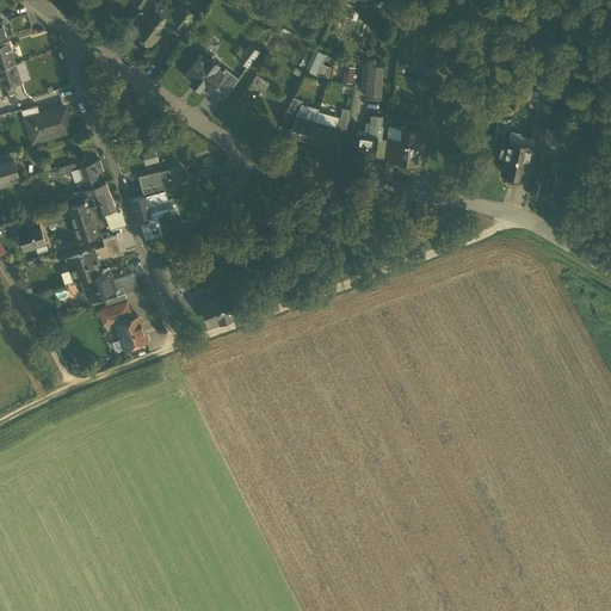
[(180,4),(173,13),(155,0),(154,0),(148,7),(153,10),(148,16),(142,11),(142,10),(140,8),(131,22),(139,28),(135,31),(152,43),(159,35),(156,32),(165,20),(168,23),(168,22),(183,32),(196,14),(180,4)]
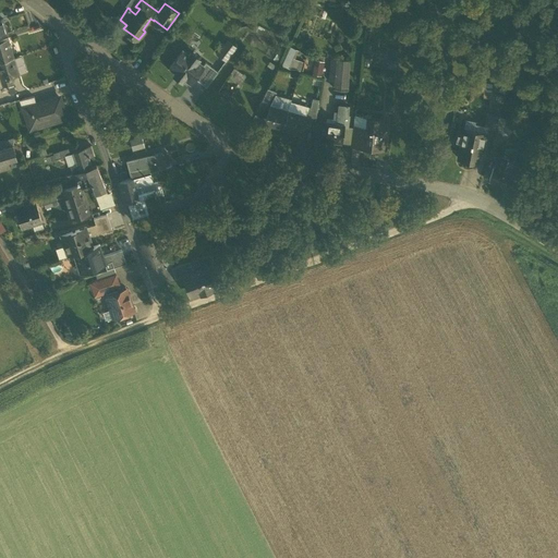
[(8,38),(0,40),(0,62),(13,58),(8,38)]
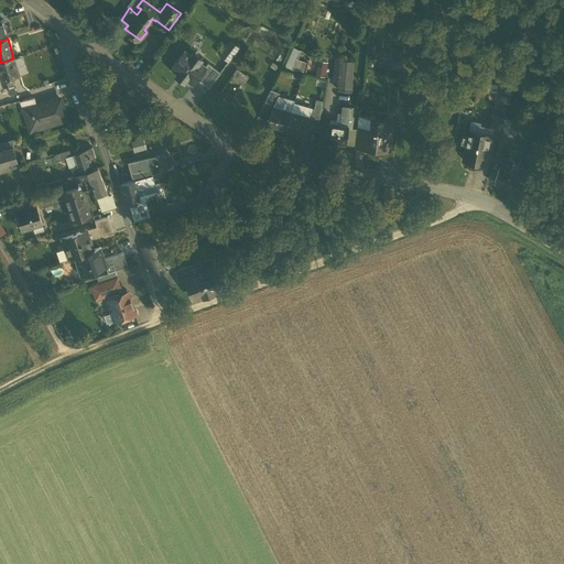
[(229,40),(218,54),(228,61),(239,46),(229,40)]
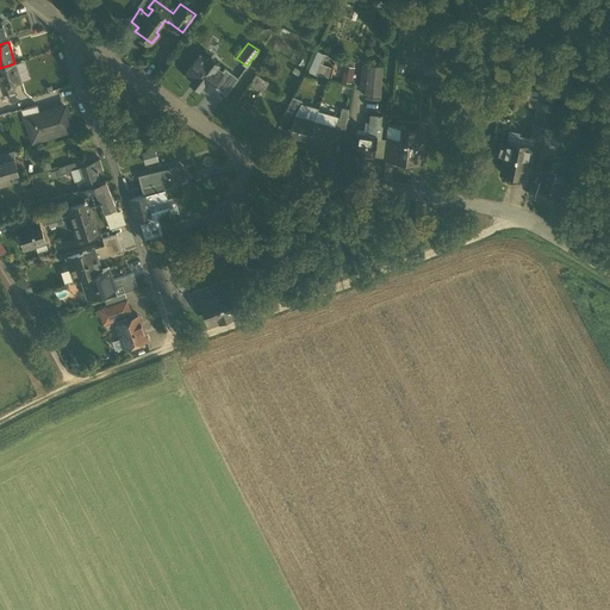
[(309,72),(329,79),(336,58),(316,51),(309,72)]
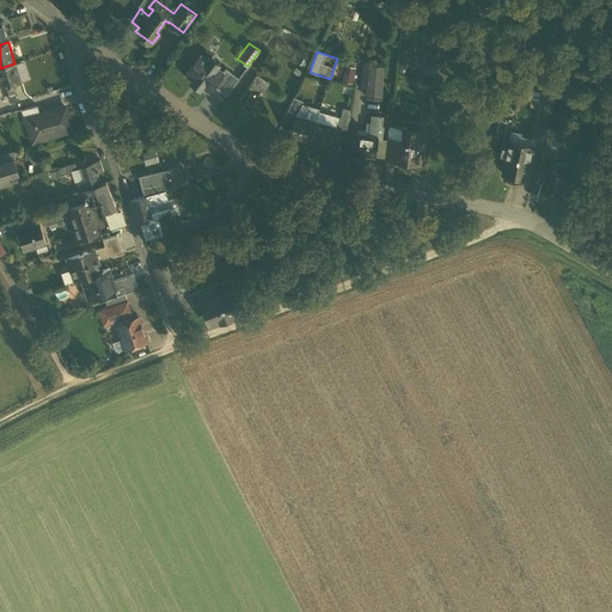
[(426,77),(436,77),(436,54),(427,53),(426,77)]
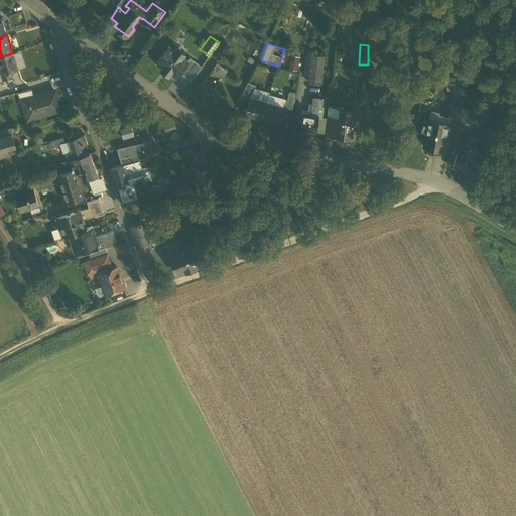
[(184,54),(175,47),(173,50),(168,46),(156,62),(161,67),(159,69),(168,76),(170,73),(175,77),(179,72),(187,60),(182,56),(184,54)]
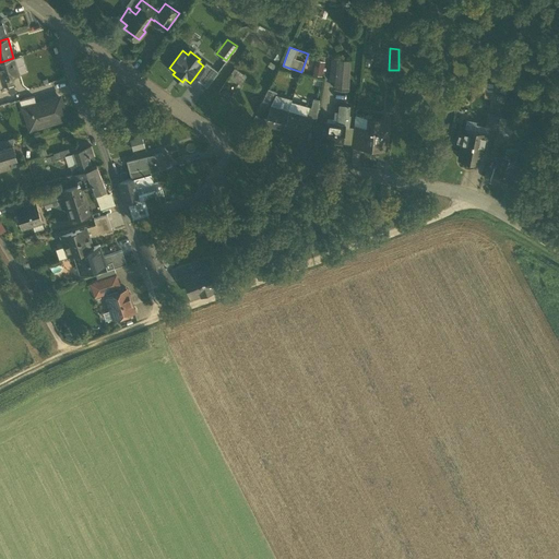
[(13,58),(0,62),(0,86),(12,83),(11,78),(19,75),(13,58)]
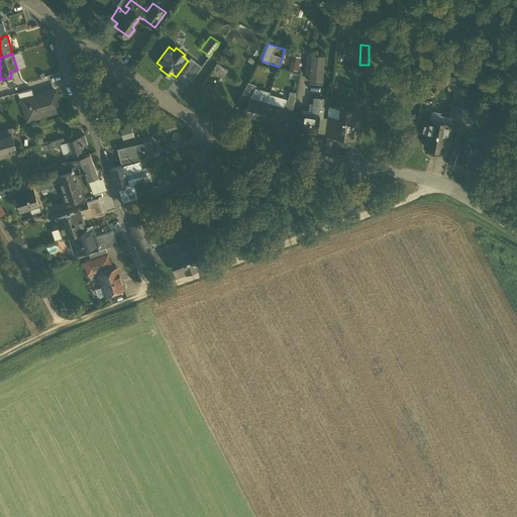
[(292,55),(289,69),(297,70),(300,57),(292,55)]
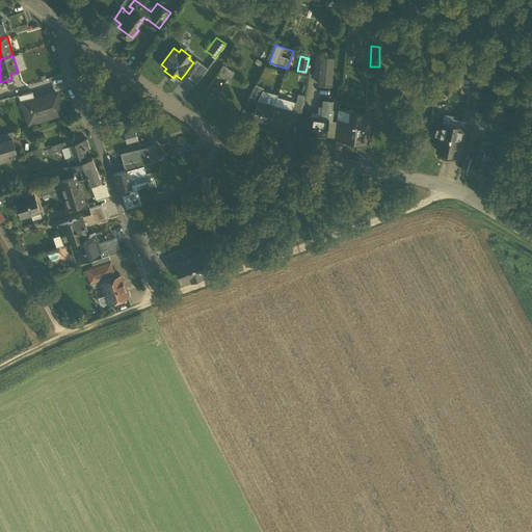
[(333,58),(320,57),(318,85),(331,85),(333,58)]
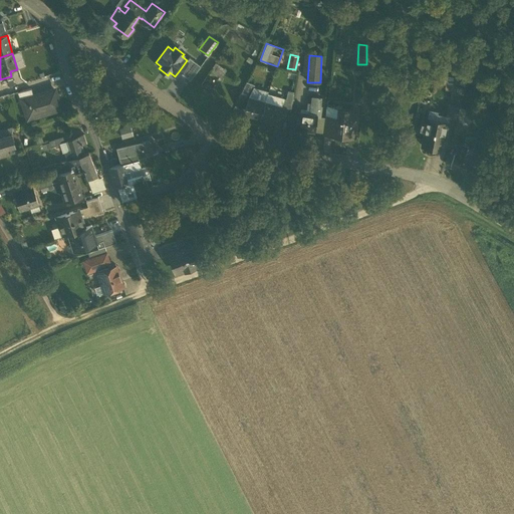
[(187,60),(179,71),(190,80),(201,66),(189,57),(187,60)]
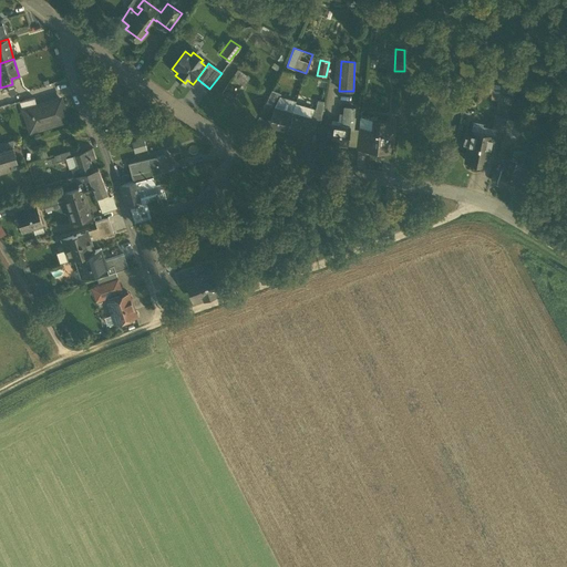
[(238,69),(233,78),(233,79),(244,85),(249,78),(238,69)]
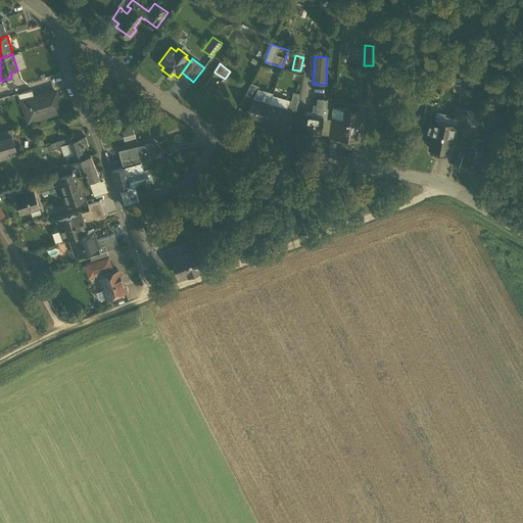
[(225,79),(215,73),(205,85),(208,88),(210,85),(219,90),(226,80),(225,79)]
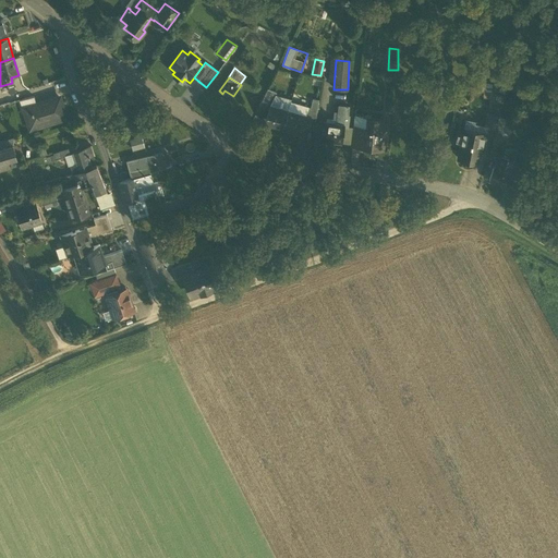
[(482,82),(482,91),(493,91),(493,82),(482,82)]
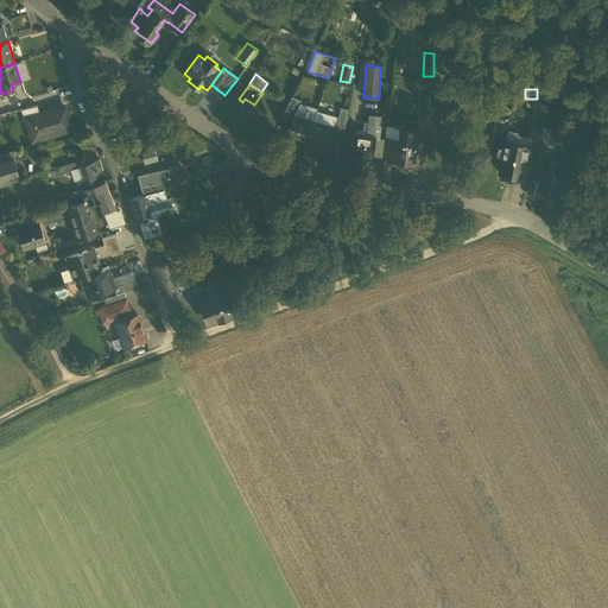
[(299,105),(291,100),(283,115),(292,119),(293,115),(293,116),(298,107),(299,105)]
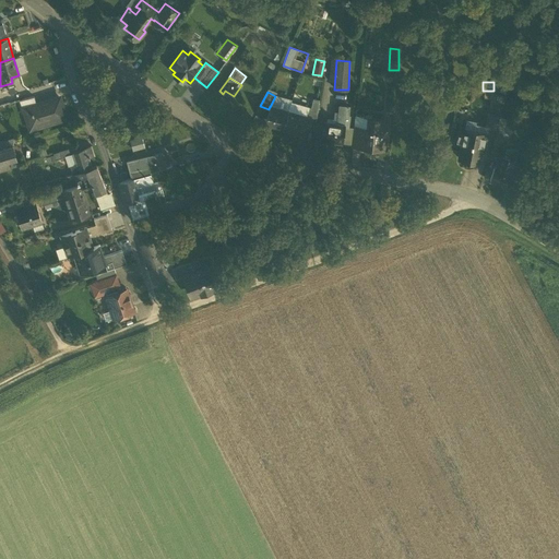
[(34,97),(20,100),(23,109),(31,107),(36,105),(34,97)]
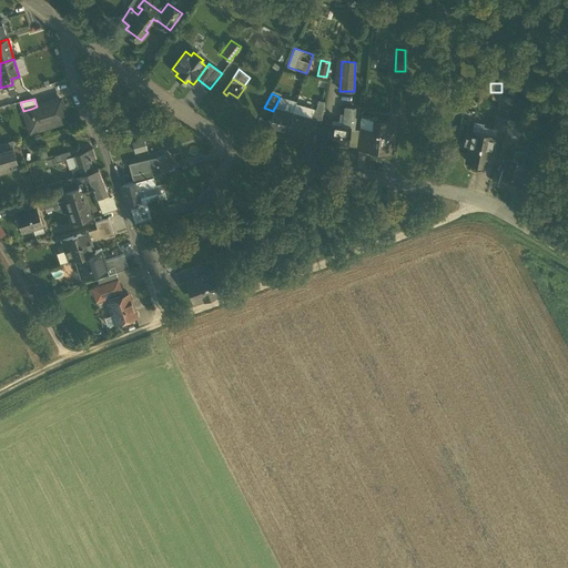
[(37,107),(31,109),(33,114),(33,115),(33,117),(34,117),(38,129),(70,120),(66,108),(63,109),(61,99),(37,107)]
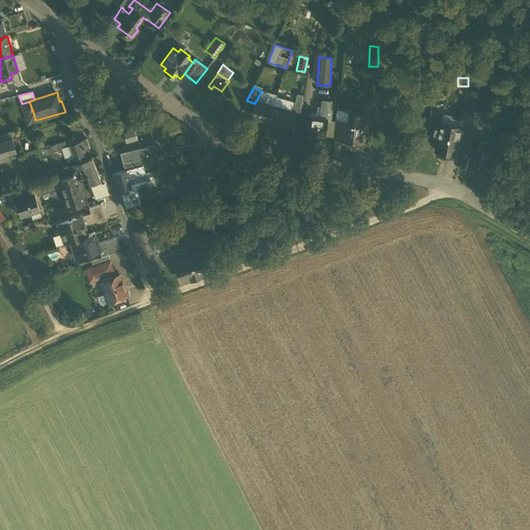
[(275,96),(263,93),(260,93),(256,101),(256,100),(255,104),(251,117),(268,122),(273,106),(275,96)]
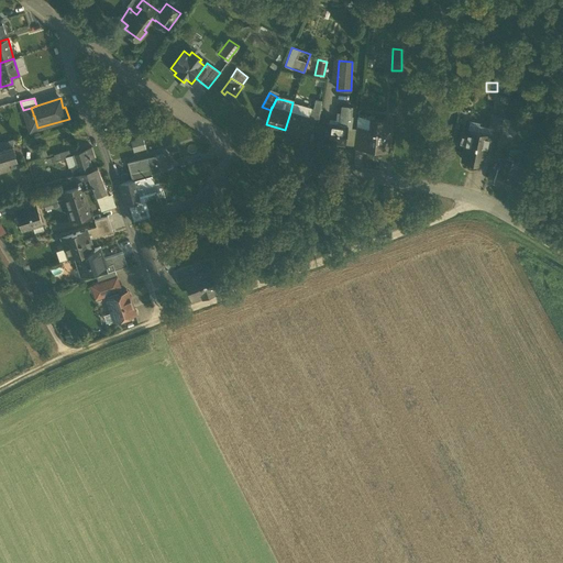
[(311,108),(293,102),(290,112),(309,118),(308,119),(310,120),(313,108),(320,108),(321,101),(313,99),(311,108)]
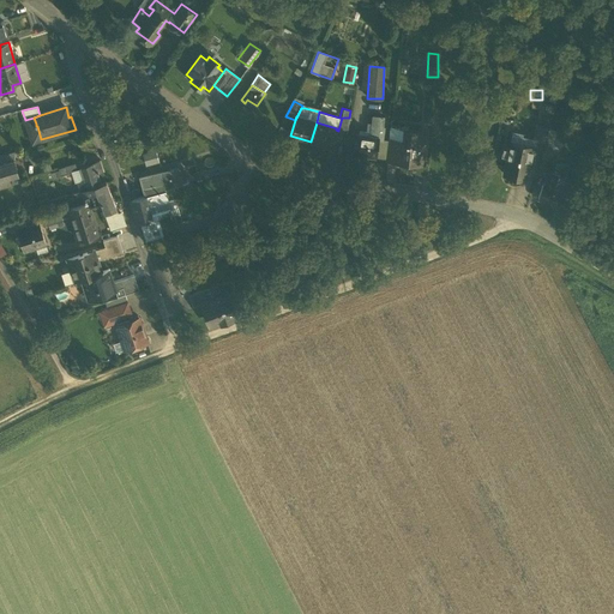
[(383,116),(373,116),(373,126),(375,126),(374,136),(378,137),(380,128),(383,128),(383,126),(383,116)]
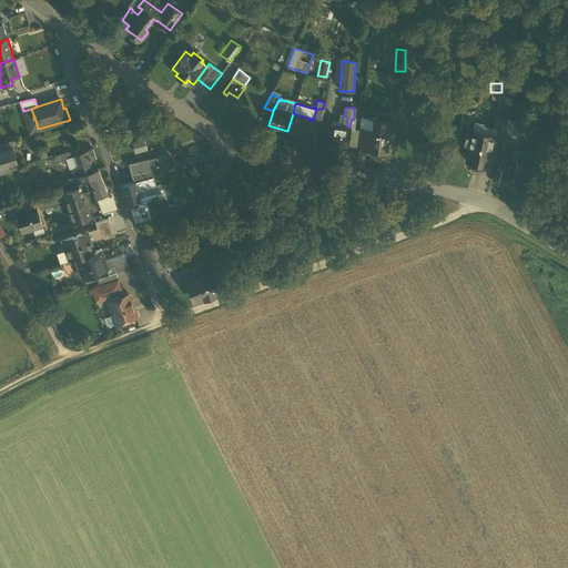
[(323,109),(316,109),(313,121),(321,123),(323,109)]
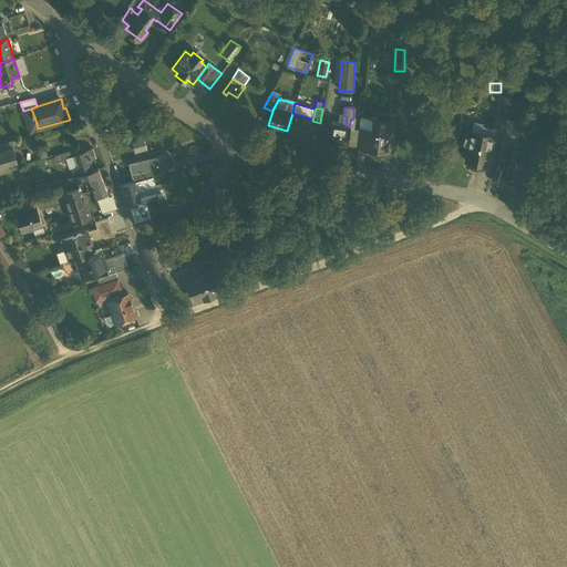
[(311,119),(292,113),(287,131),(306,136),(310,120),(311,119)]
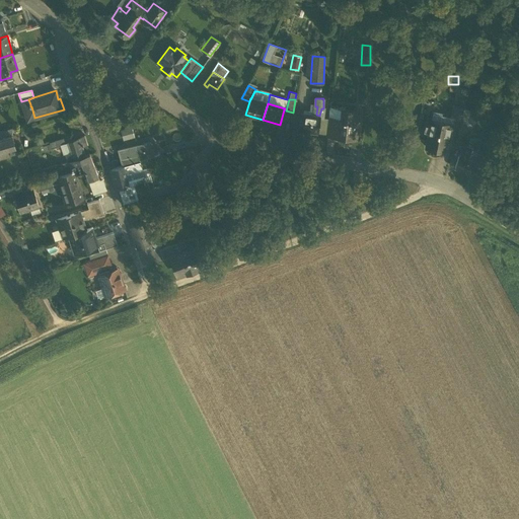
[(464,108),(453,105),(450,118),(461,120),(464,108)]
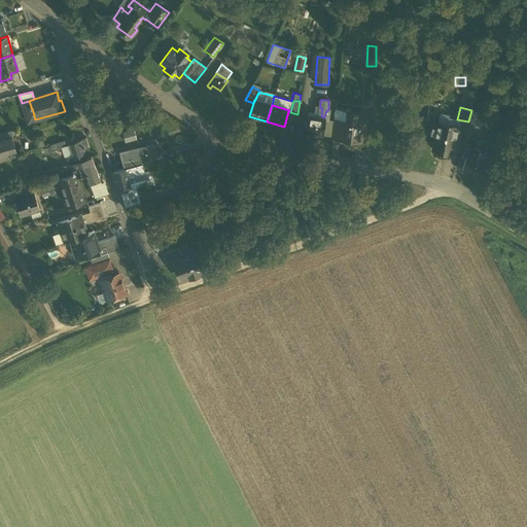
[(483,113),(471,110),(468,121),(468,123),(479,127),(483,113)]
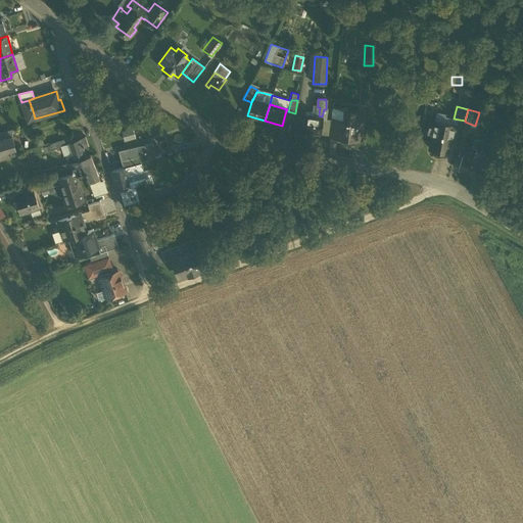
[(346,122),(338,121),(337,135),(337,136),(360,138),(362,112),(347,111),(346,122)]
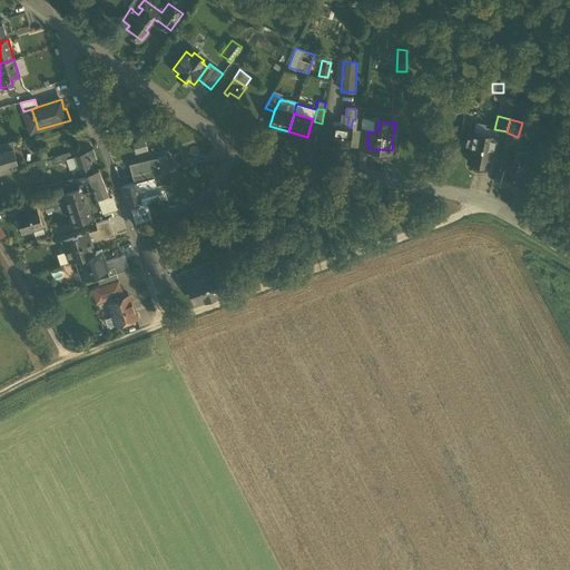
[(347,126),(331,124),(328,140),(349,144),(351,129),(351,127),(347,126)]
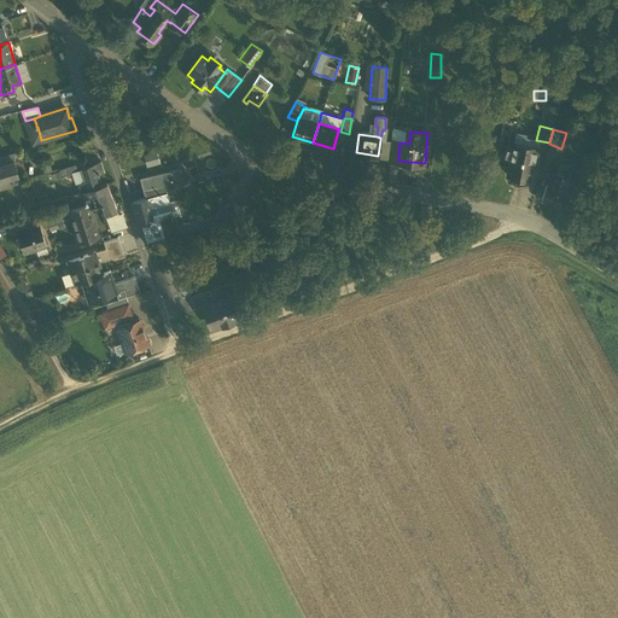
[(400,143),(391,141),(390,159),(398,159),(400,143)]
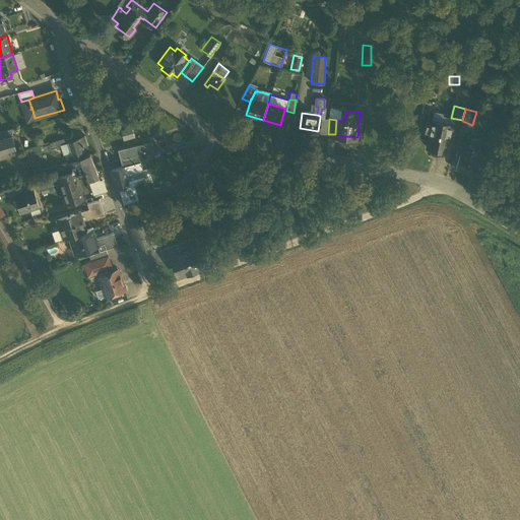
[(453,125),(432,121),(427,147),(445,151),(448,136),(450,137),(453,125)]
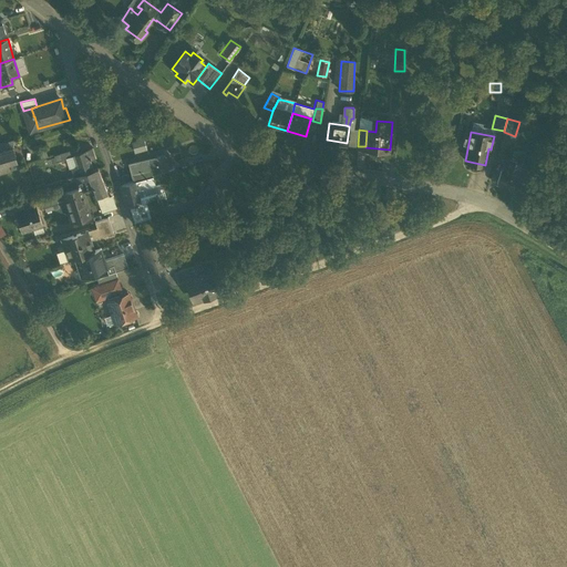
[(133,152),(146,151),(144,138),(132,141),(133,152)]
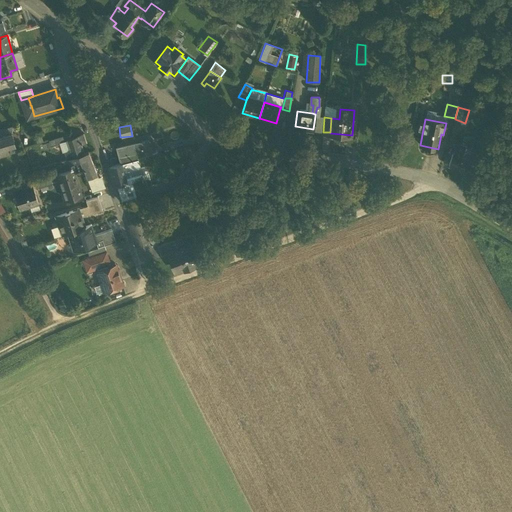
[(12,133),(0,136),(0,155),(9,153),(6,143),(14,141),(12,133)]
